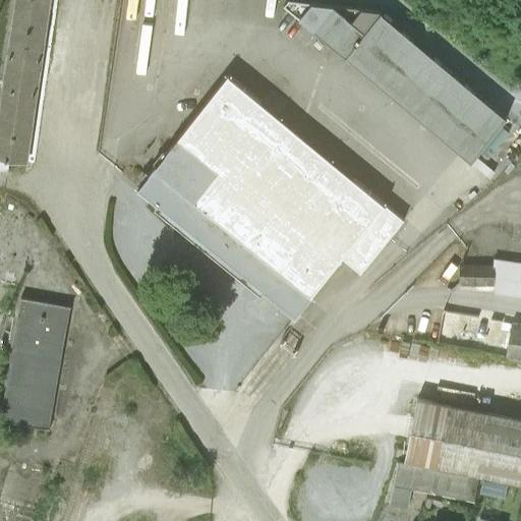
[(27,165),(51,0),(13,0),(0,97),(0,174),(7,176),(9,162),(27,165)]
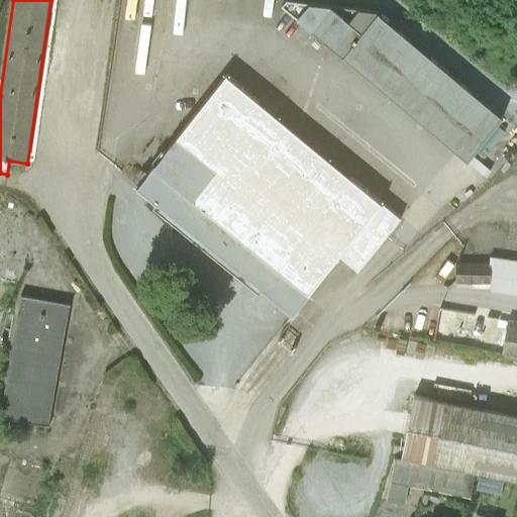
[(495,123),(374,18),(356,39),(326,14),(303,12),(291,26),(458,167),(495,123)]
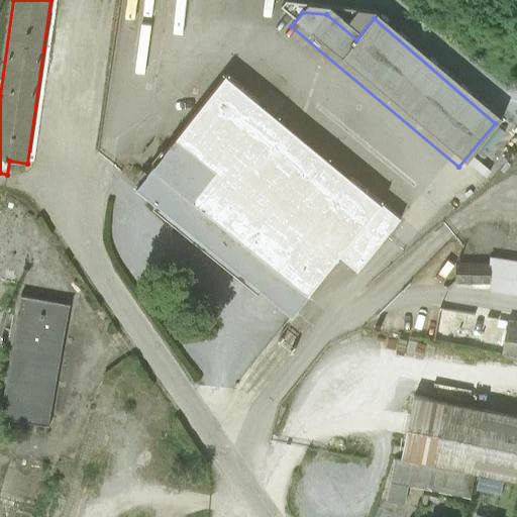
[(401,220),(225,77),(136,188),(154,203),(152,206),(259,293),(261,290),(292,316),(338,257),(357,273),(401,220)]
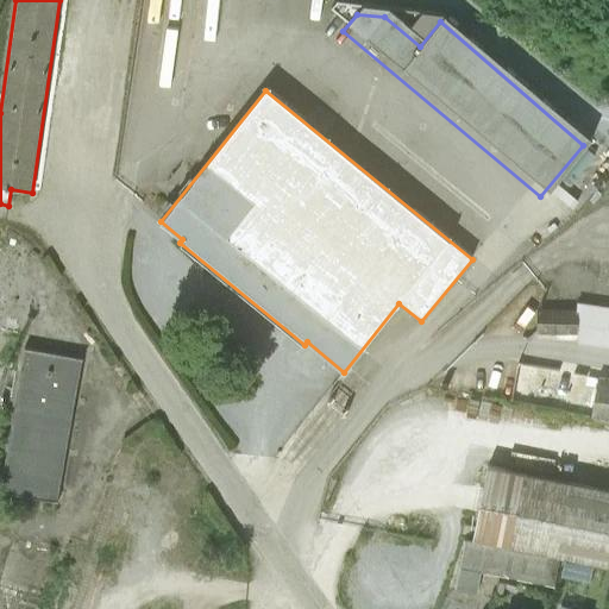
[(608,307),(578,303),(577,312),(541,307),(538,332),(567,336),(566,343),(608,347),(608,307)]
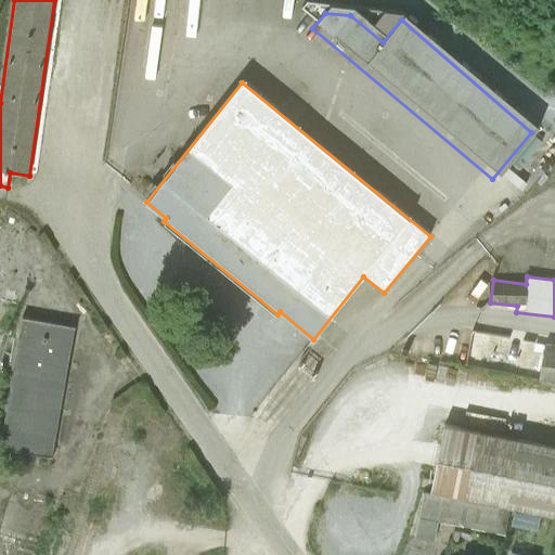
[(75,326),(22,317),(0,438),(0,448),(52,457),(75,326)]
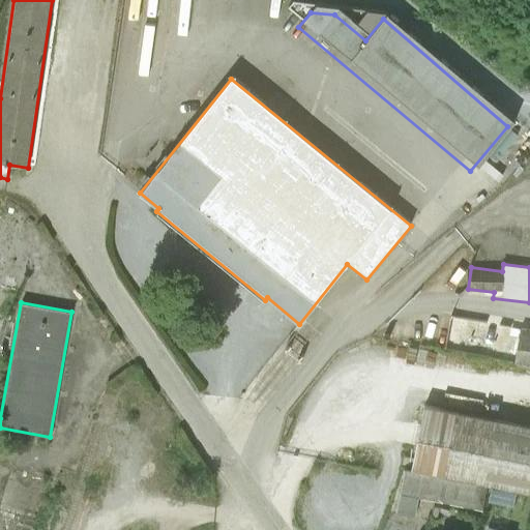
[(529,330),(448,316),(442,353),(529,369),(529,330)]
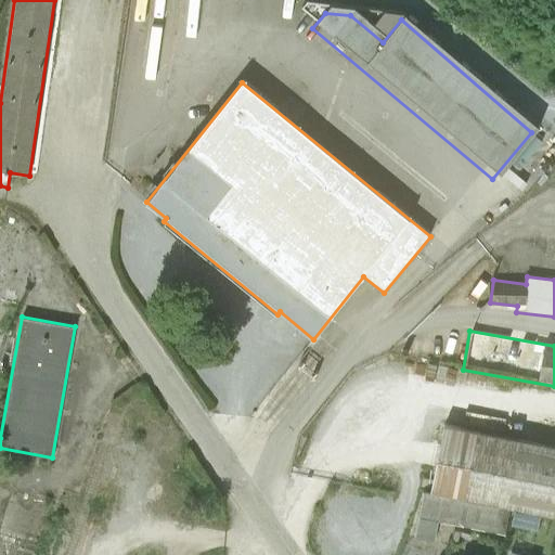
[(554,448),(519,441),(443,426),(429,492),(514,510),(520,512),(537,515),(554,518),(554,448)]
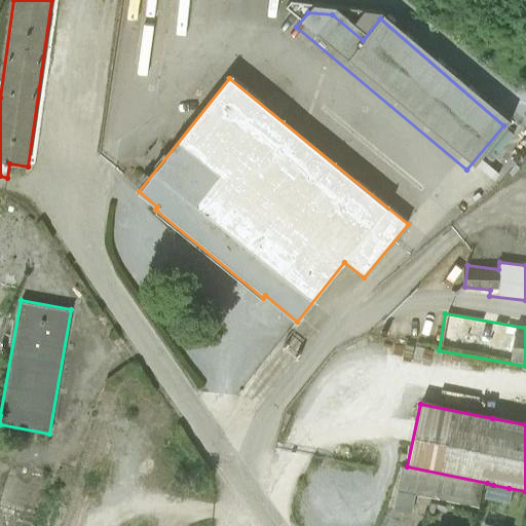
[(397,491),(414,495),(429,498),(442,500),(478,508),(482,484),(402,467),(397,491)]
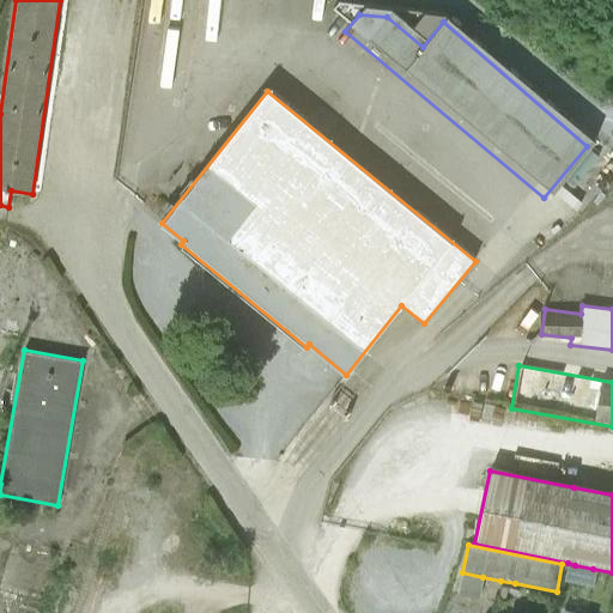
[(575,565),(568,563),(564,577),(590,583),(593,569),(575,565)]
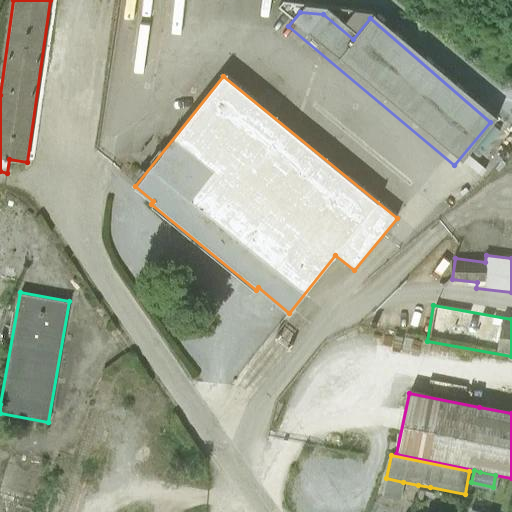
[(403,482),(386,478),(381,495),(385,496),(399,499),(403,482)]
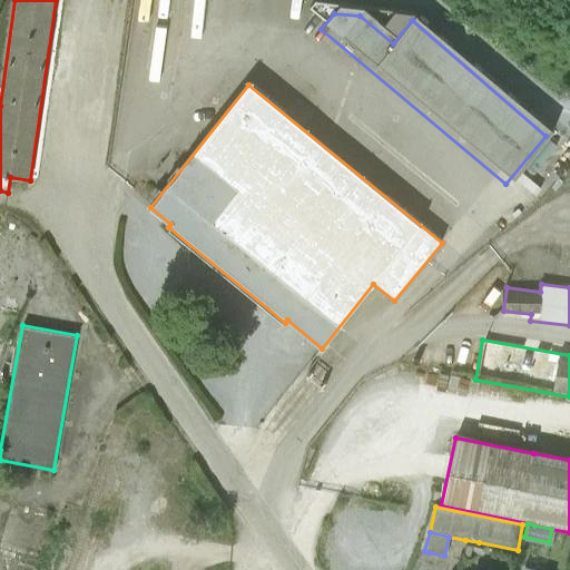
[(479,542),(465,540),(462,558),(469,560),(471,548),(516,560),(518,550),(479,542)]
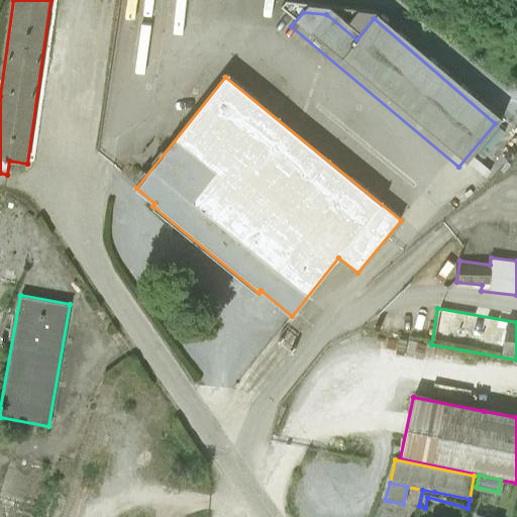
[(405,502),(401,516),(414,516),(417,505),(405,502)]
